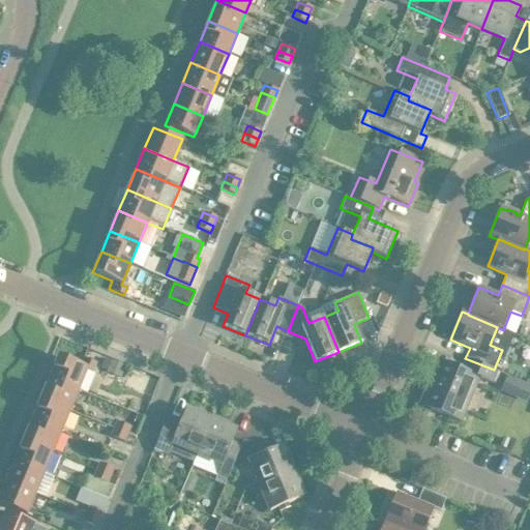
[(49,378),(78,390),(86,370),(91,372),(95,363),(80,357),(77,365),(57,357),(49,378)]
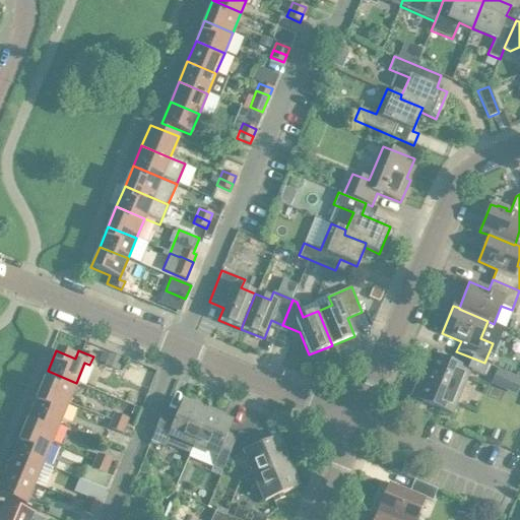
[(486,364),(484,363),(456,351),(452,363),(430,353),(411,397),(451,413),(468,370),(481,376),(486,364)]
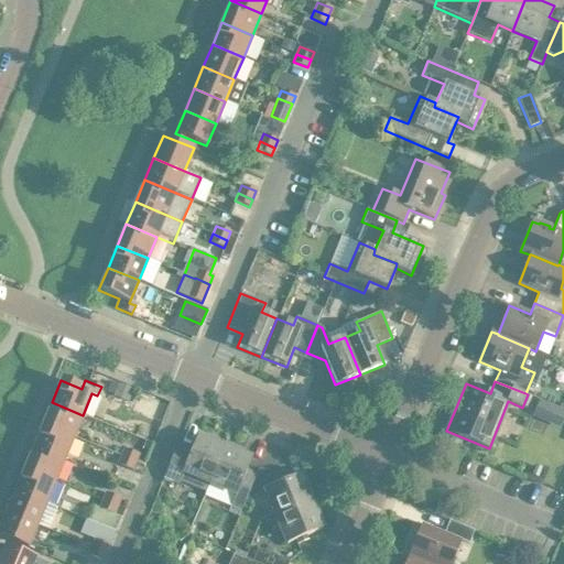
[(43,424),(74,437),(83,415),(52,402),(43,424)]
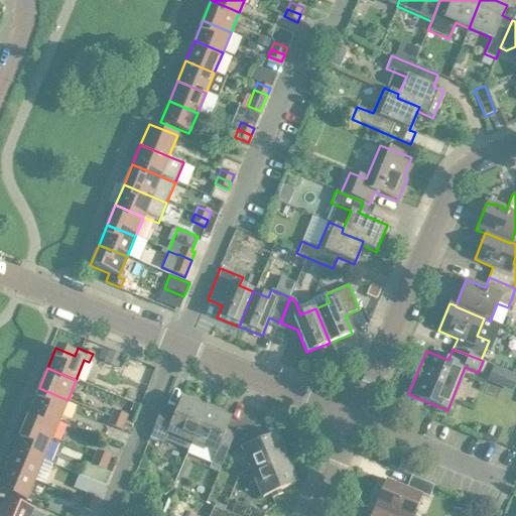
[(30,408),(58,420),(68,400),(39,388),(30,408)]
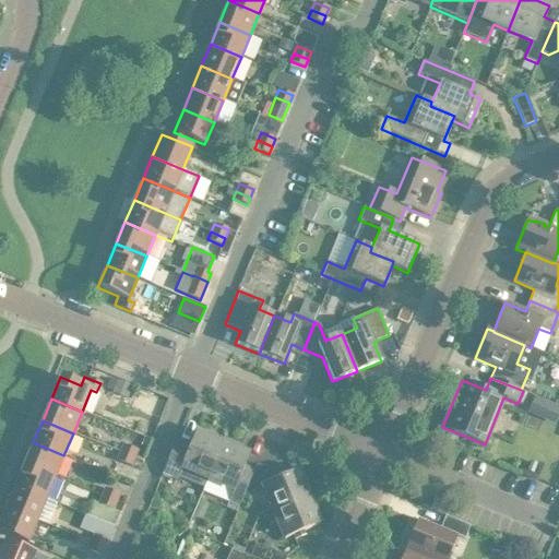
[(206,479),(222,443),(195,432),(188,451),(174,444),(162,474),(177,479),(181,468),(206,479)]
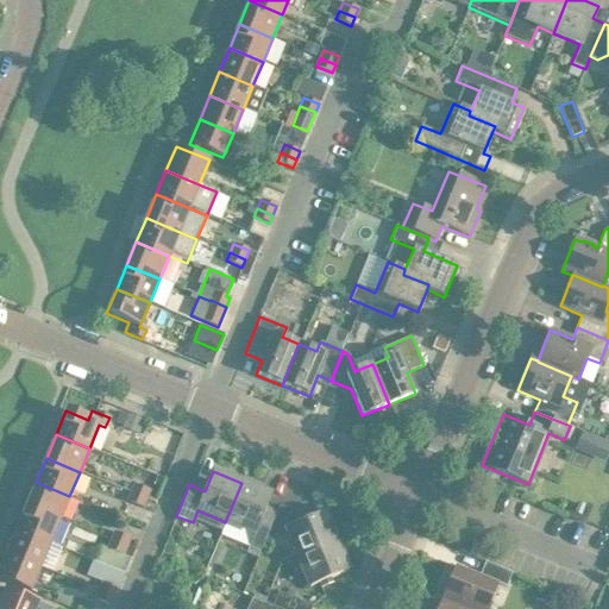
[(36,482),(26,506),(60,520),(69,496),(36,482)]
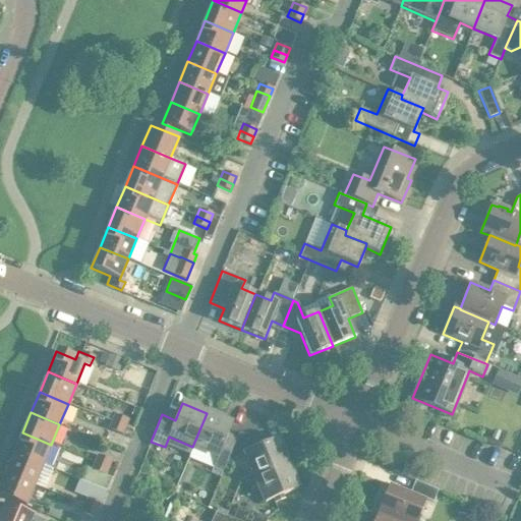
[(222,471),(227,462),(233,445),(224,441),(231,423),(207,413),(192,447),(217,457),(213,467),(222,471)]
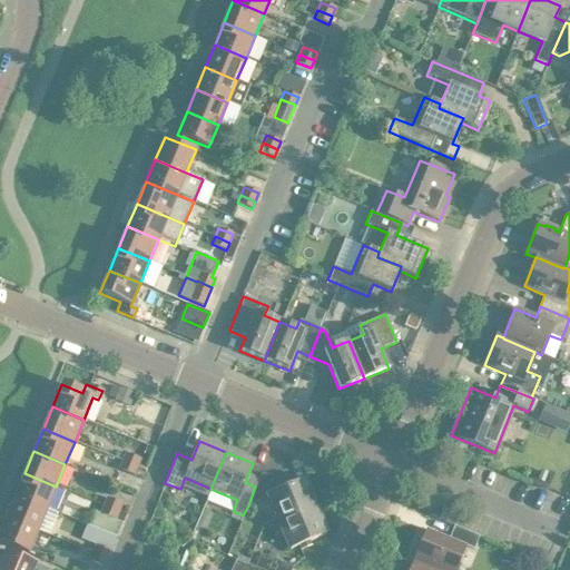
[(139,459),(125,453),(121,461),(136,468),(139,459)]
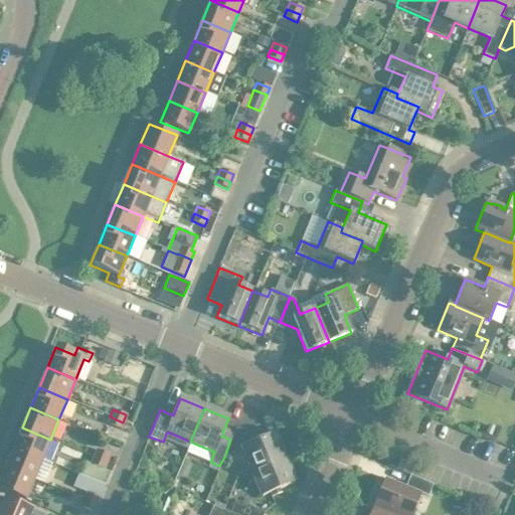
[(110,416),(107,423),(120,430),(123,422),(110,416)]
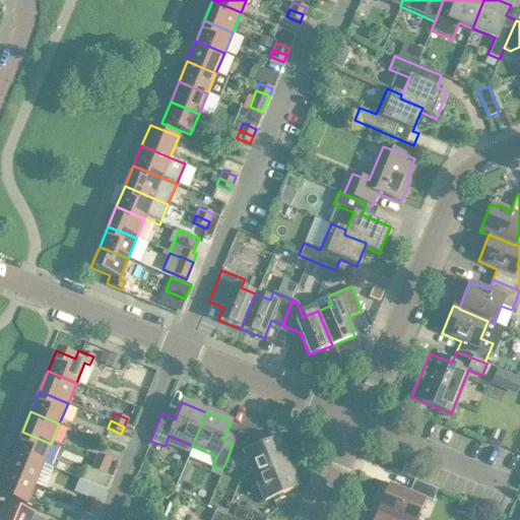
[(14,452),(43,464),(51,444),(22,432),(14,452)]
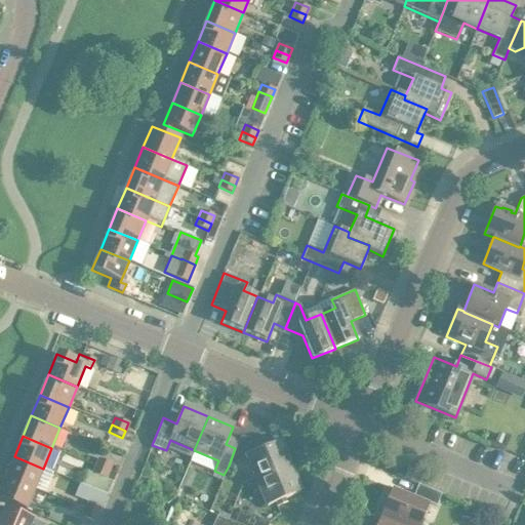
[(240,436),(235,448),(229,466),(246,457),(255,482),(289,468),(279,443),(256,452),(255,450),(257,443),(240,436)]
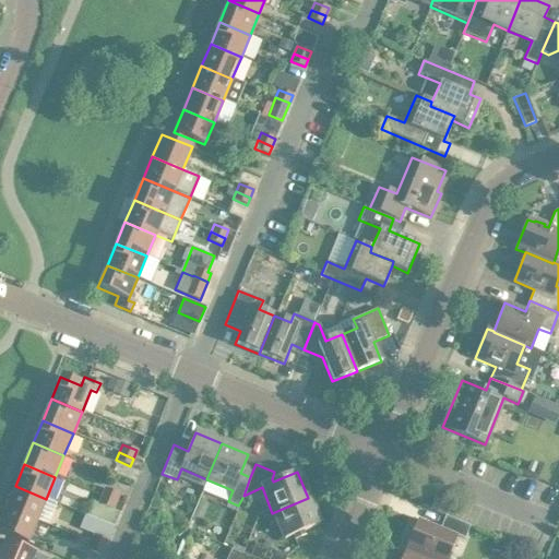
[(46,499),(15,486),(7,508),(37,521),(46,499)]
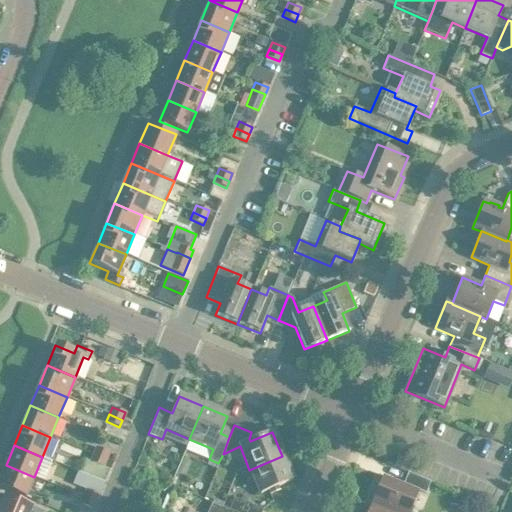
[(109,453),(96,447),(93,454),(106,460),(109,453)]
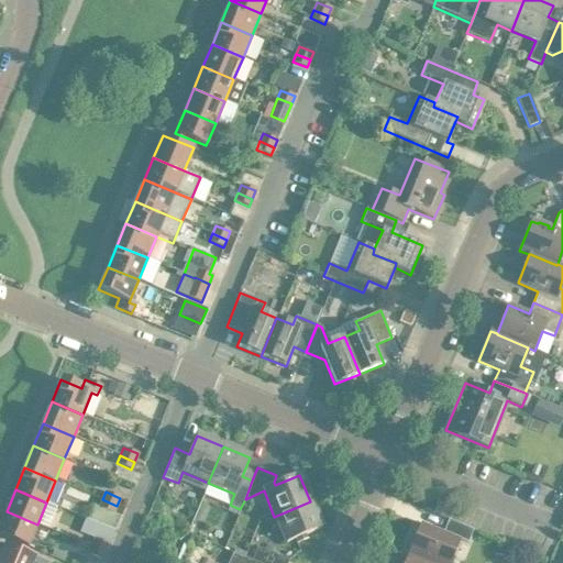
[(102,499),(99,508),(113,514),(117,506),(102,499)]
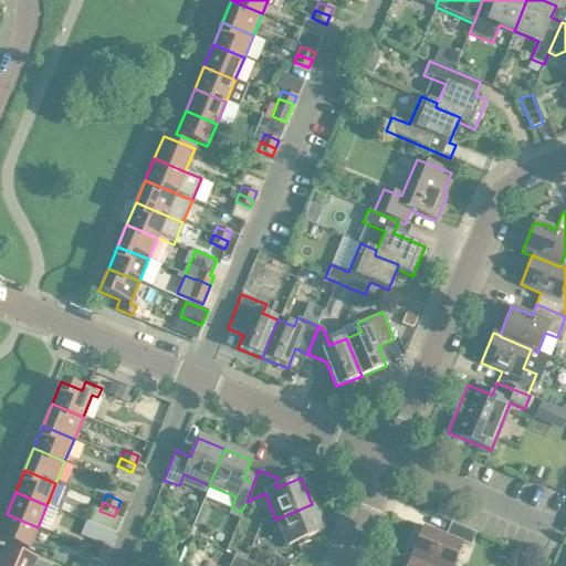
[(312,504),(275,520),(286,546),(323,531),(312,504)]
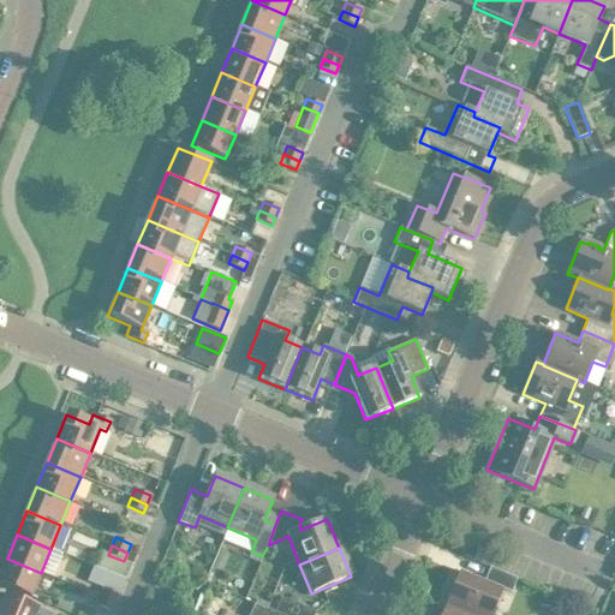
[(472,560),(489,568),(490,568),(495,555),(477,548),(472,560)]
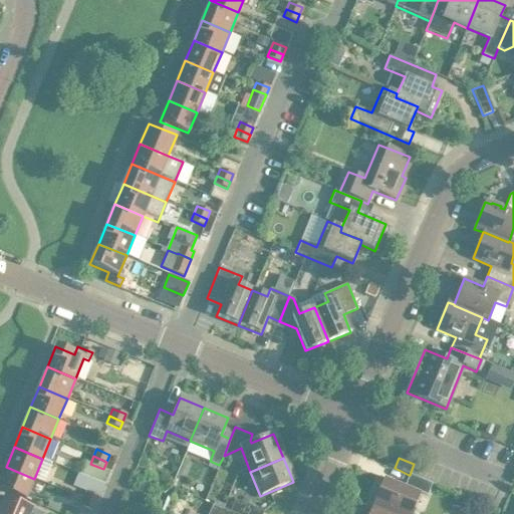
[(34,479),(6,467),(0,480),(0,488),(25,499),(34,479)]
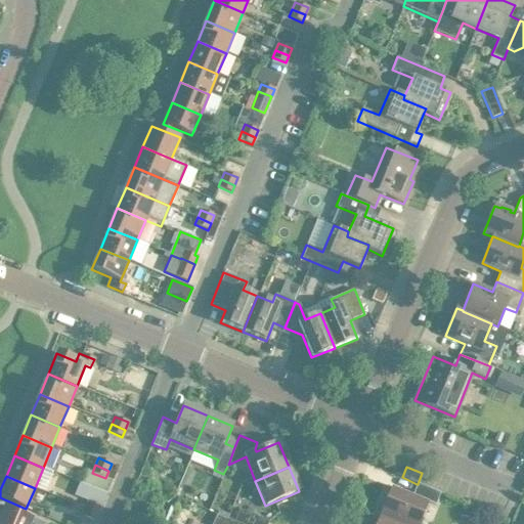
[(380,516),(400,523),(418,523),(427,501),(435,505),(439,493),(418,484),(417,484),(412,495),(392,487),(380,516)]
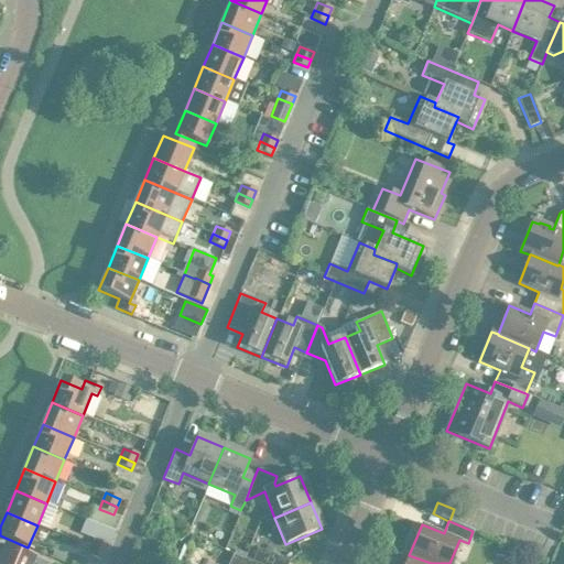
[(95,540),(91,548),(106,553),(109,545),(95,540)]
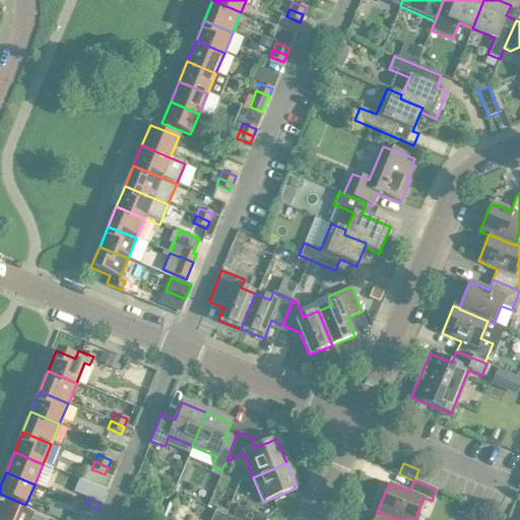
[(0,512),(0,519),(29,519),(33,515),(4,503),(0,512)]
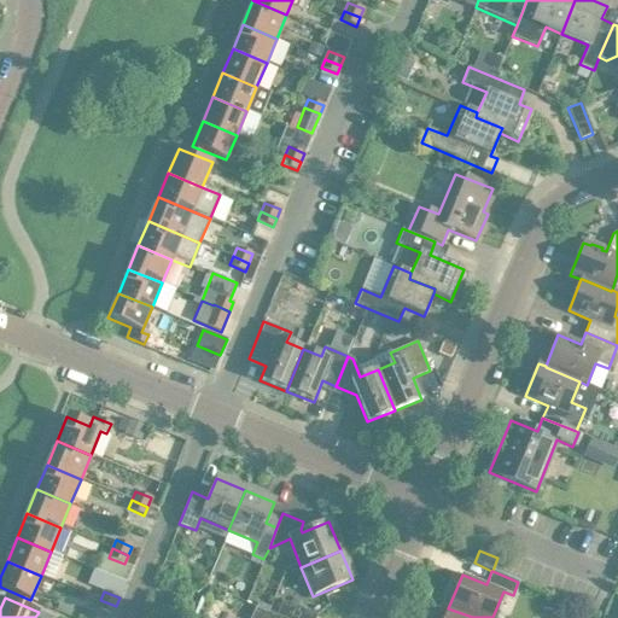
[(116,606),(100,600),(97,608),(112,616),(116,606)]
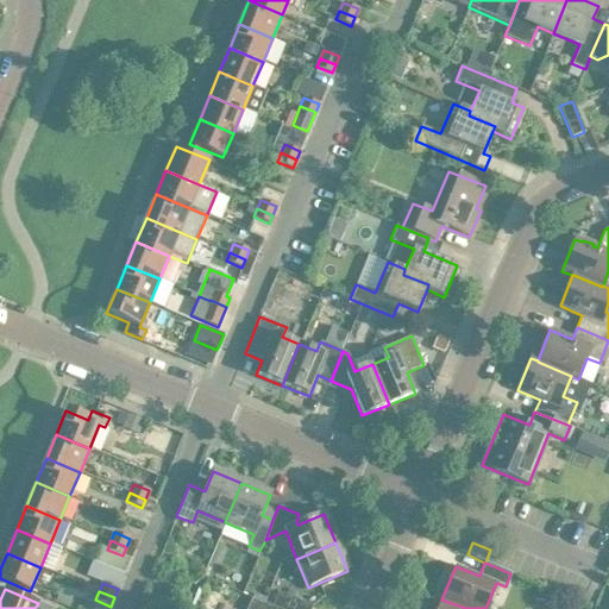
[(272,607),(277,608),(278,608),(311,608),(313,606),(278,591),(272,607)]
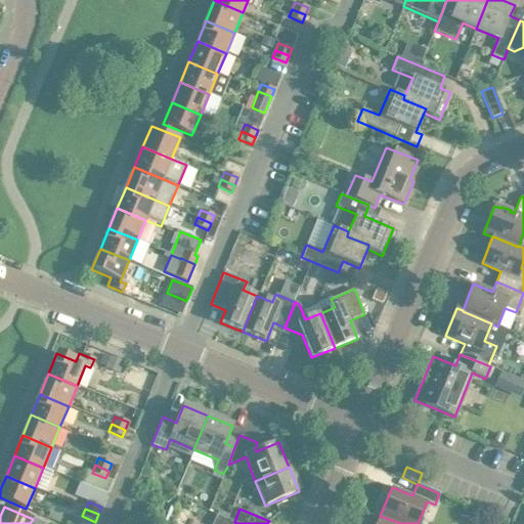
[(238,523),(234,522),(216,514),(212,523),(238,523)]
